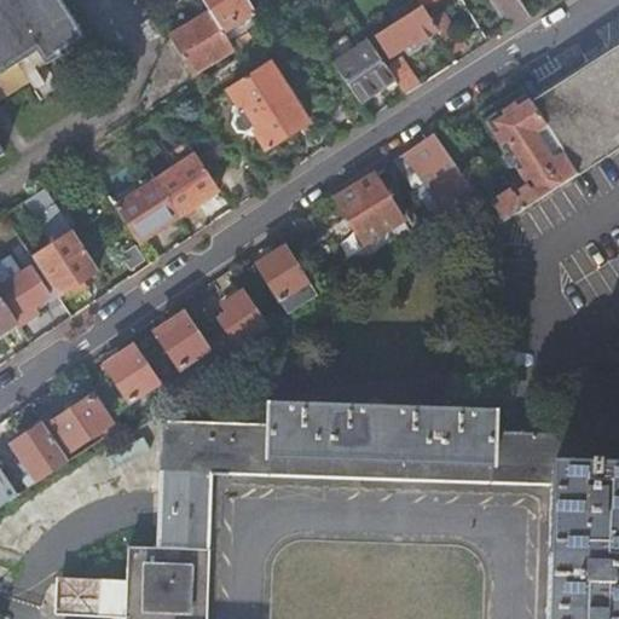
[(0,0),(0,76),(7,73),(38,53),(46,67),(86,41),(58,0),(0,0)]
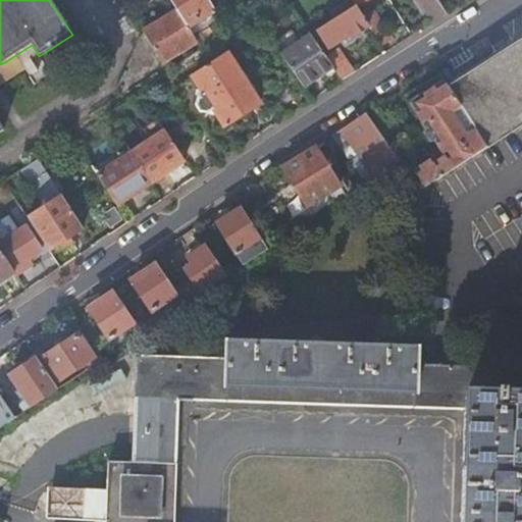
[(188,28),(214,11),(206,0),(169,0),(177,11),(188,28)]
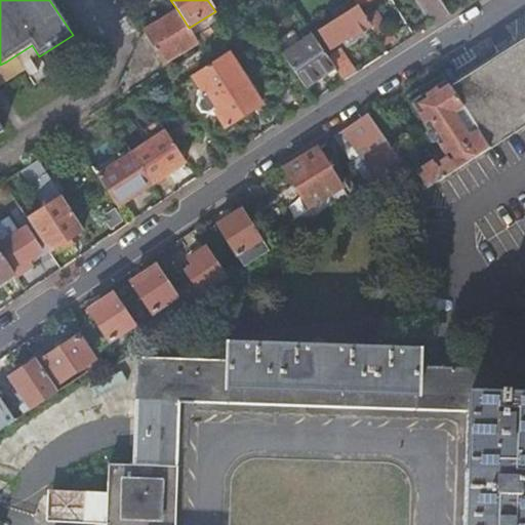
[(420,0),(436,23),(450,13),(440,0),(420,0)]
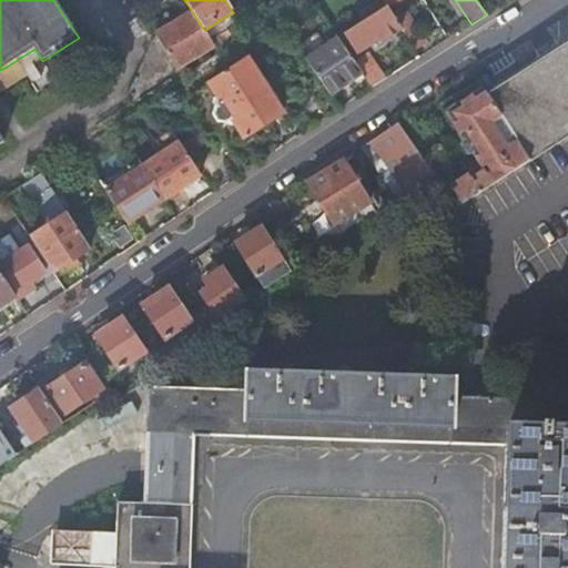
[(383,41),(402,29),(394,17),(387,7),(346,32),(358,52),(373,43),(378,51),(382,49),(386,46),(383,41)]
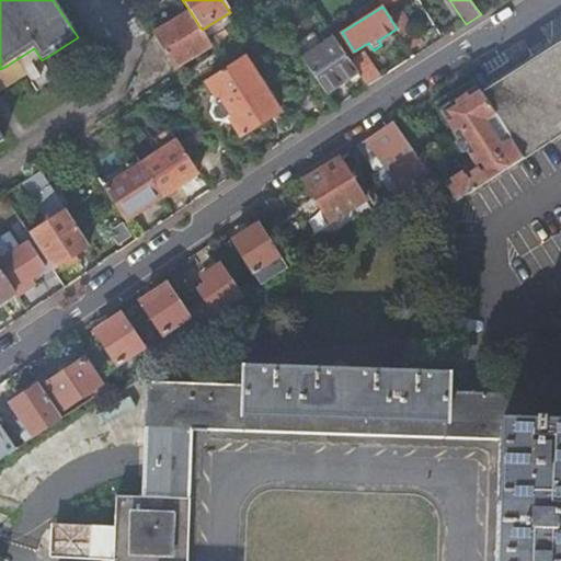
[(397,29),(410,49),(422,41),(400,9),(389,16),(397,29)]
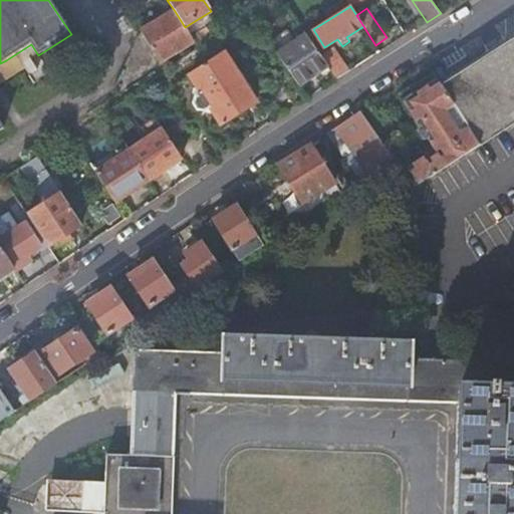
[(157,21),(140,32),(159,63),(194,41),(185,27),(175,11),(157,21)]
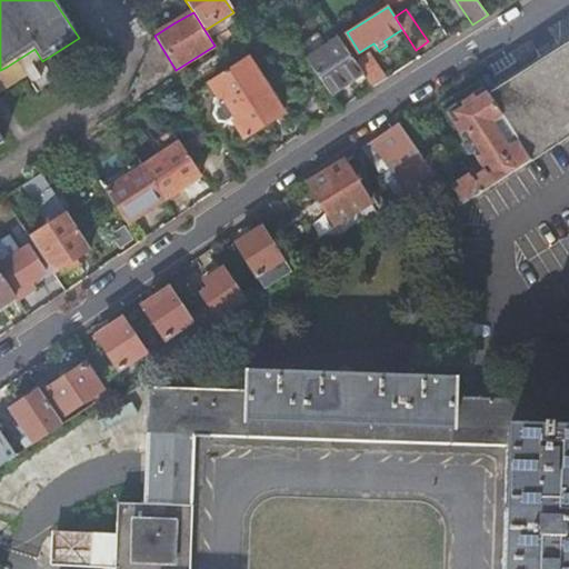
[(568,38),(568,15),(549,28),(559,45),(568,38)]
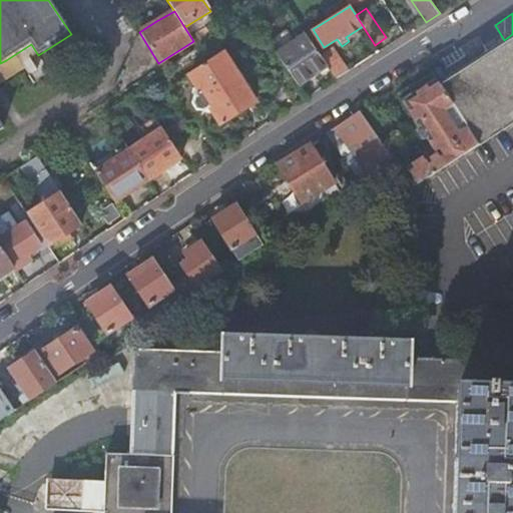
[(315,75),(328,65),(322,55),(307,34),(277,54),(299,85),(315,75)]
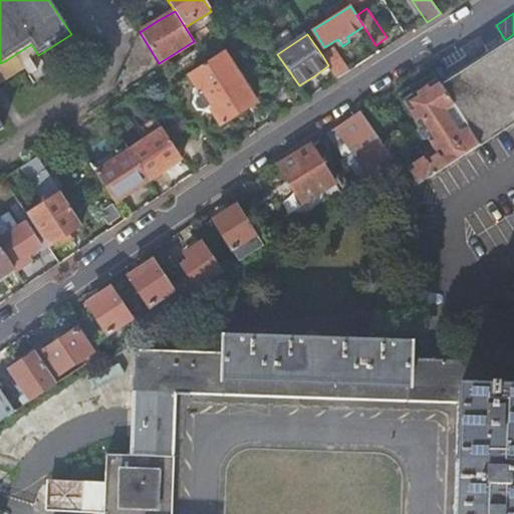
[(513,37),(441,85),(481,147),(513,124),(513,37)]
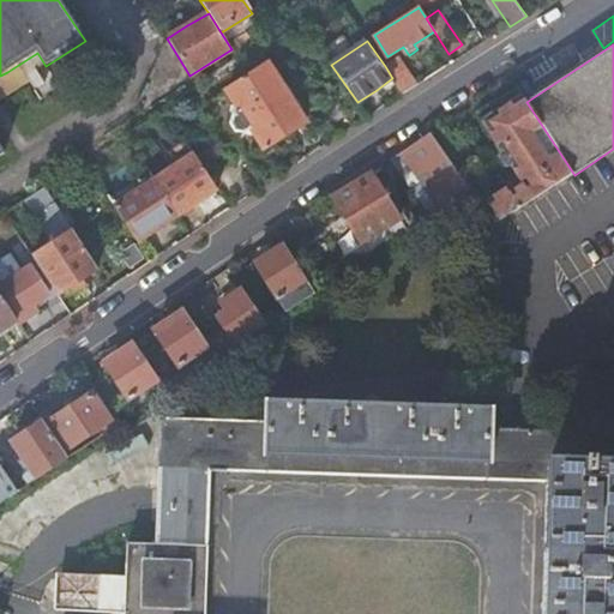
[(404,95),(417,86),(397,58),(385,66),(392,78),(404,95)]
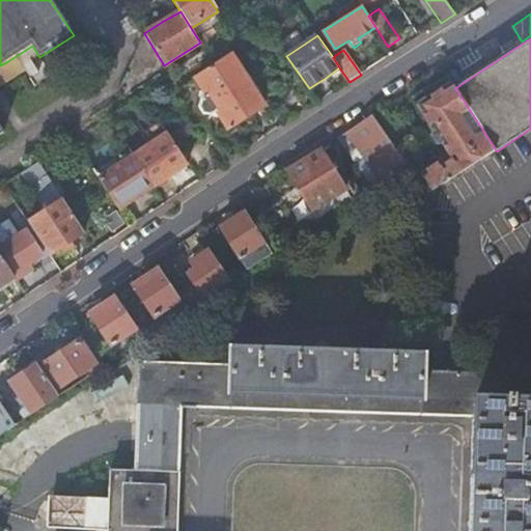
[(263,106),(231,55),(197,77),(207,94),(202,98),(199,105),(201,109),(204,113),(213,115),(218,111),(228,129),(263,106)]
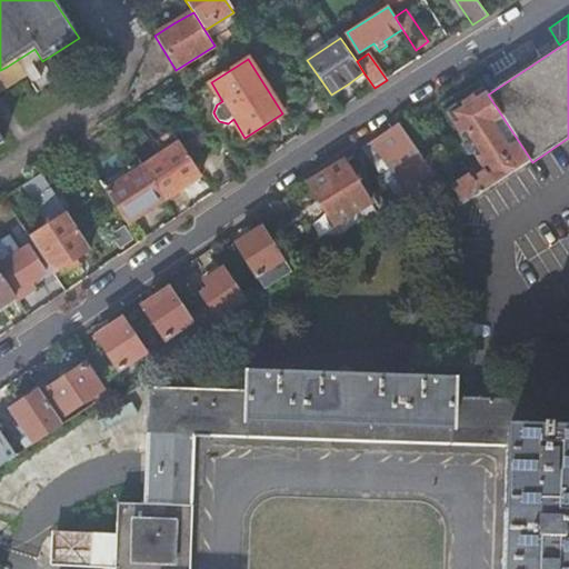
[(0,70),(0,92),(17,82),(7,67),(0,70)]
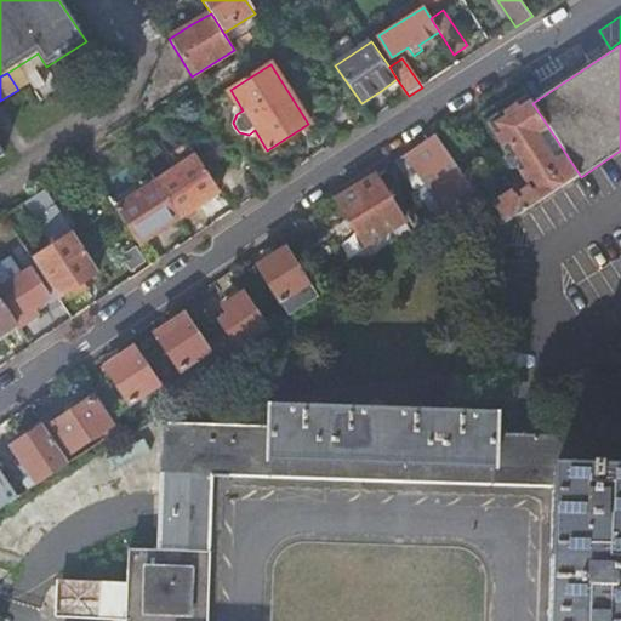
[(463,174),(477,193),(501,227),(581,177),(533,103),(527,93),(507,106),(488,118),(534,188),(511,204),(482,161),(463,174)]
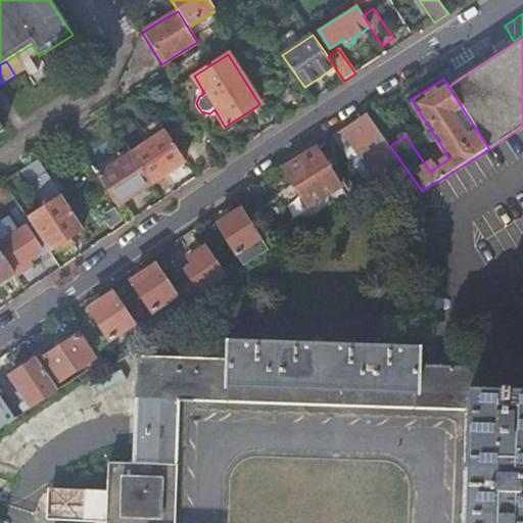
[(350,162),(367,185),(401,162),(390,146),(368,114),(341,131),(360,156),(350,162)]
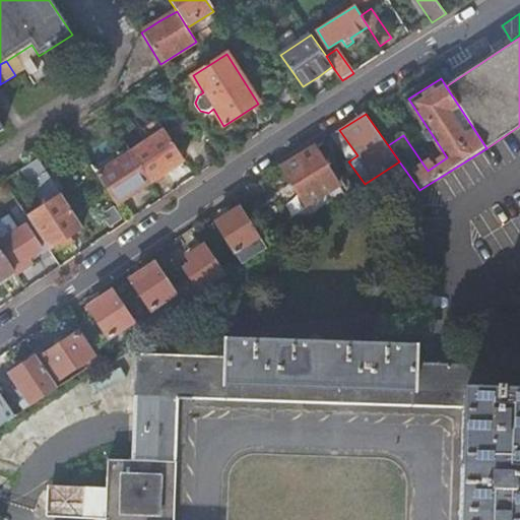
[(167,172),(185,159),(166,130),(131,152),(150,183),(167,172)]
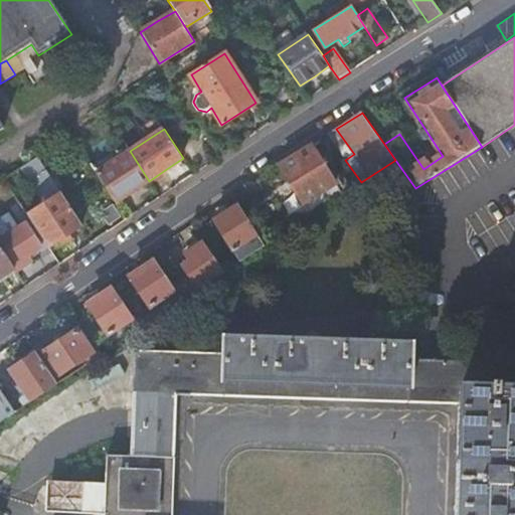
[(333,132),(327,135),(345,160),(354,154),(336,129),(333,132)]
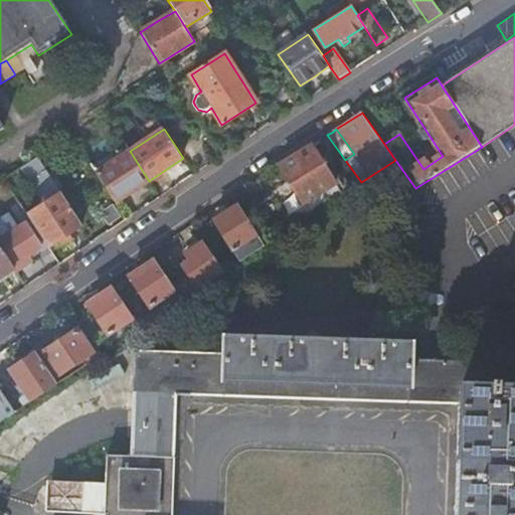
[(282,165),(280,166),(305,203),(323,192),(337,182),(312,145),(308,148),(282,165)]
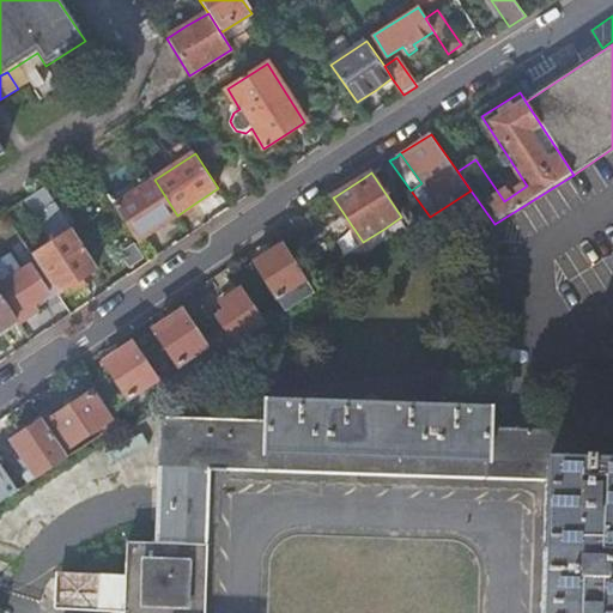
[(158,229),(177,216),(155,180),(114,207),(138,243),(158,229)]
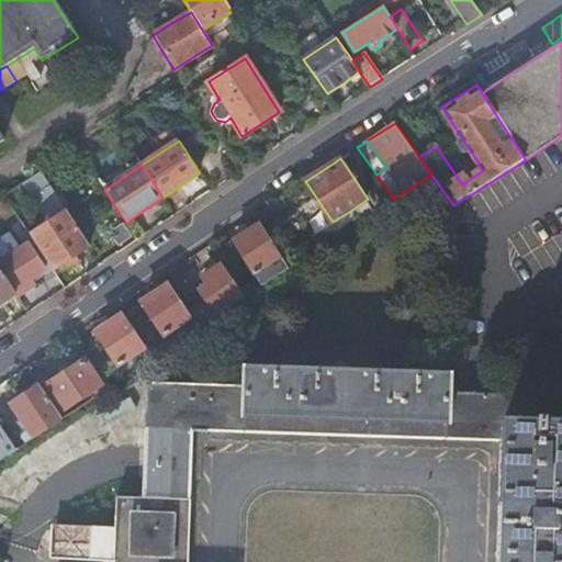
[(57,197),(41,170),(29,178),(45,204),(57,197)]
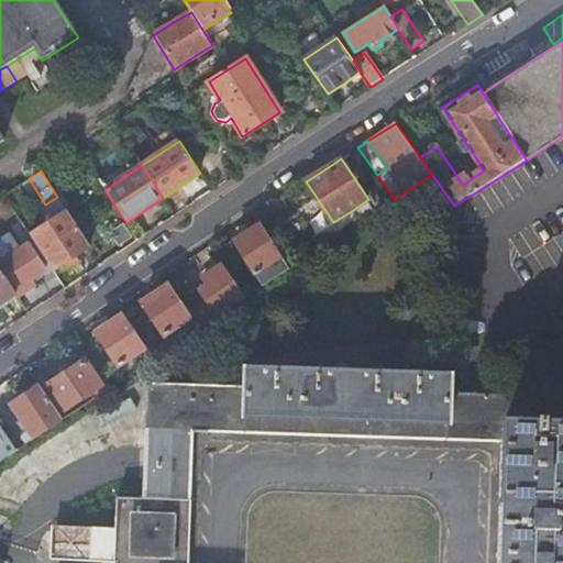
[(318,232),(326,245),(361,222),(353,210),(333,222),(318,232)]
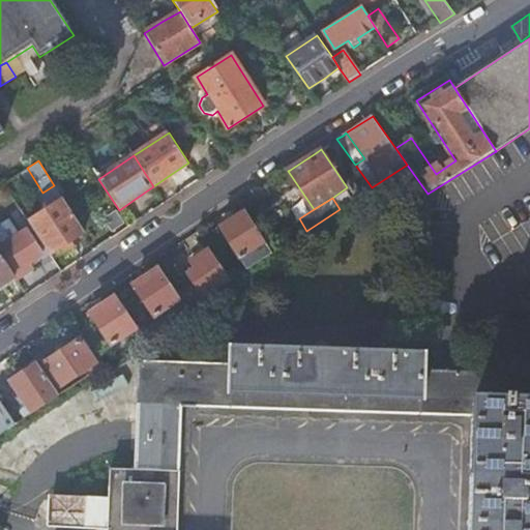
[(66,244),(85,233),(63,200),(29,223),(50,256),(66,244)]
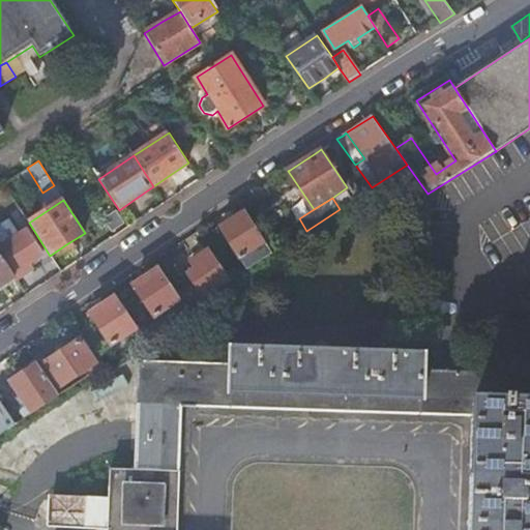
[(221,229),(247,270),(272,254),(246,212),(234,221),(221,229)]
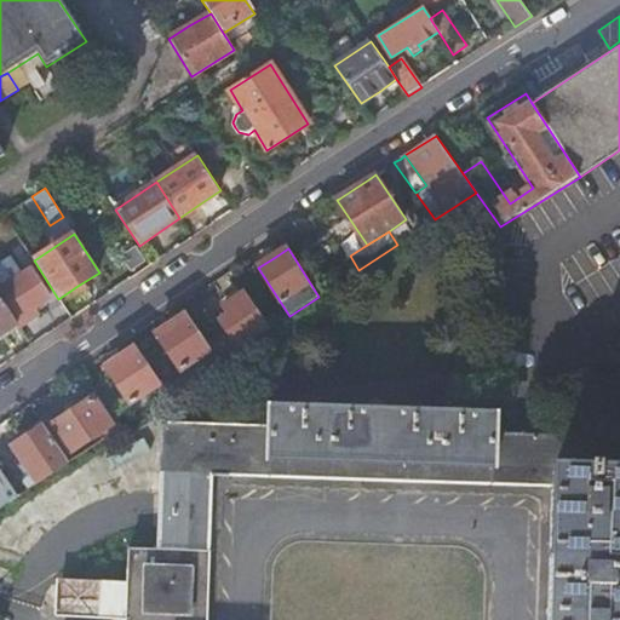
[(0,298),(16,325),(18,328),(42,313),(39,306),(44,303),(50,299),(23,259),(10,268),(0,274),(0,298)]
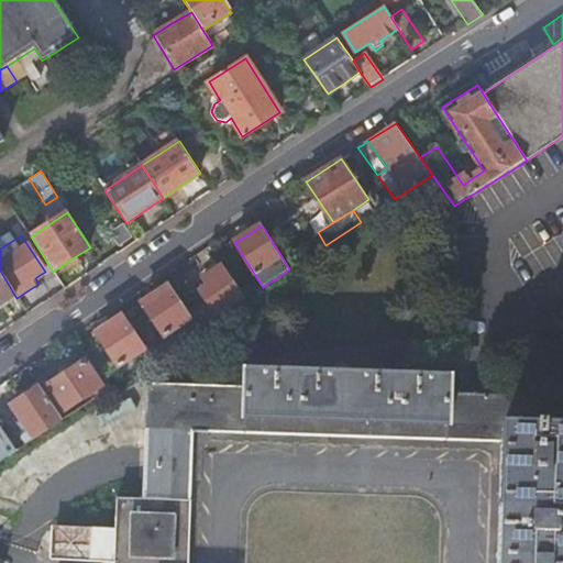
[(200,290),(219,317),(246,298),(223,266),(213,273),(203,278),(208,286),(200,290)]
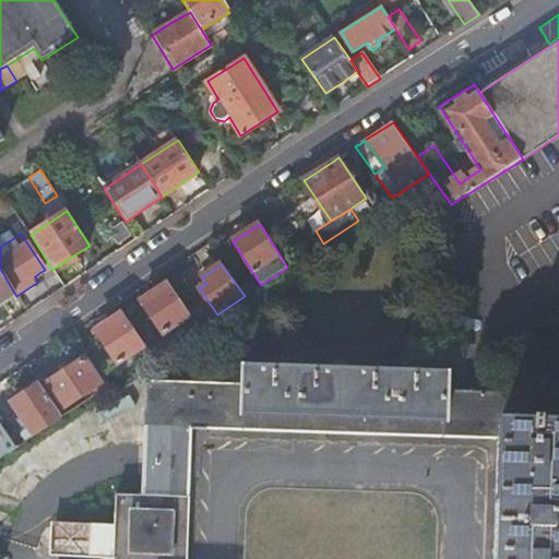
[(0,301),(14,293),(0,269),(0,301)]
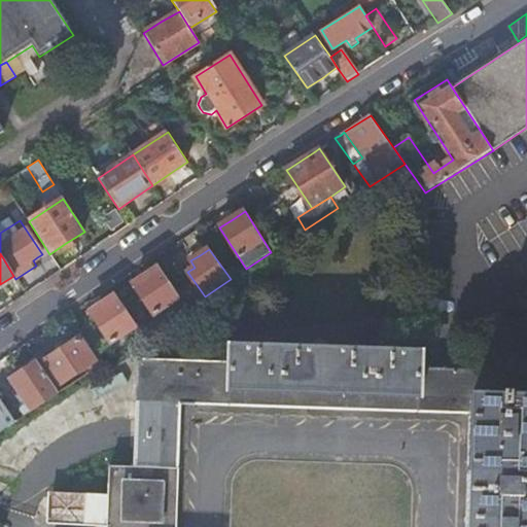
[(180,296),(160,268),(147,276),(134,285),(153,314),(180,296)]
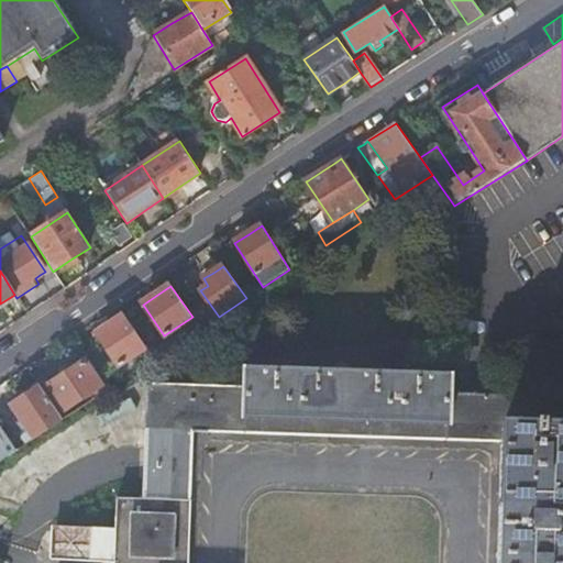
[(146,349),(125,317),(111,327),(97,335),(120,366),(146,349)]
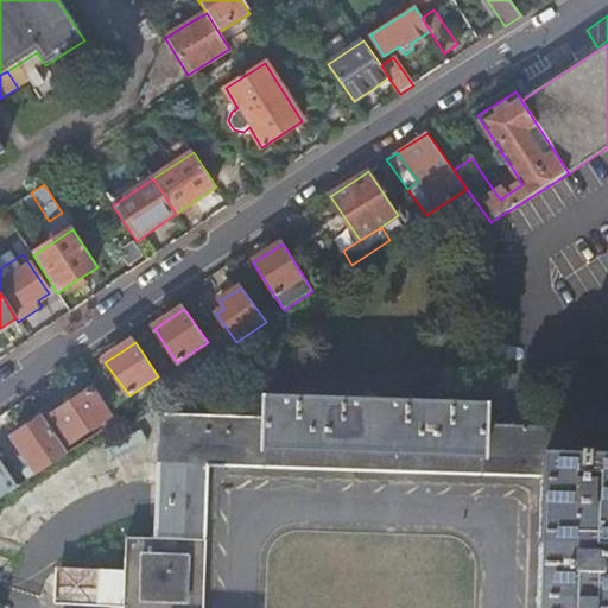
[(43,418),(46,423),(51,420),(68,445),(101,424),(111,417),(93,391),(75,403),(69,406),(56,415),(51,406),(45,410),(39,413),(43,418)]
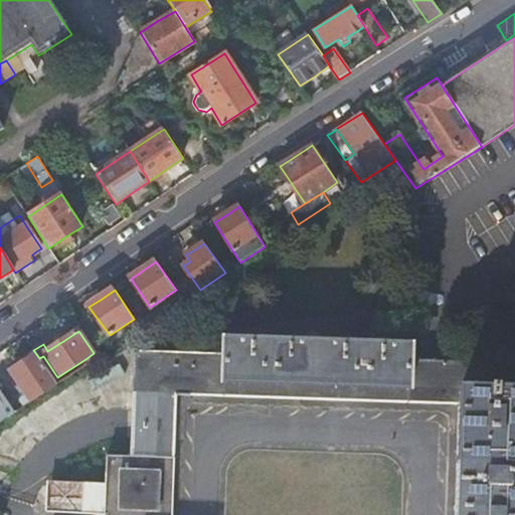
[(55,339),(58,344),(63,341),(59,336),(55,339)]
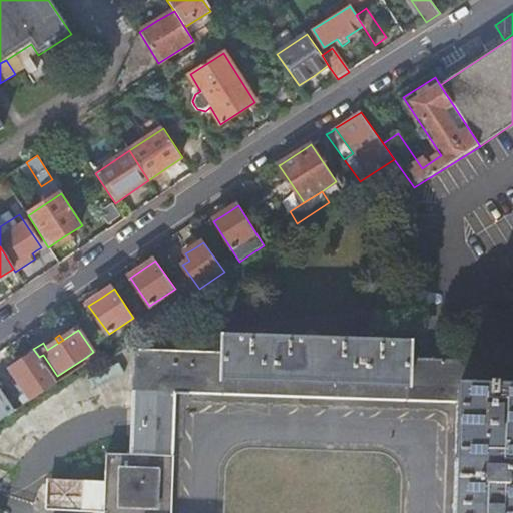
[(454,512),(512,512),(512,386),(499,386),(499,380),(491,380),(490,386),(483,385),(484,362),(452,361),(411,360),(411,344),(225,337),(224,353),(136,350),(131,456),(121,456),(120,476),(119,501),(119,510),(160,511),(165,380),(459,391),(458,405),(454,512)]
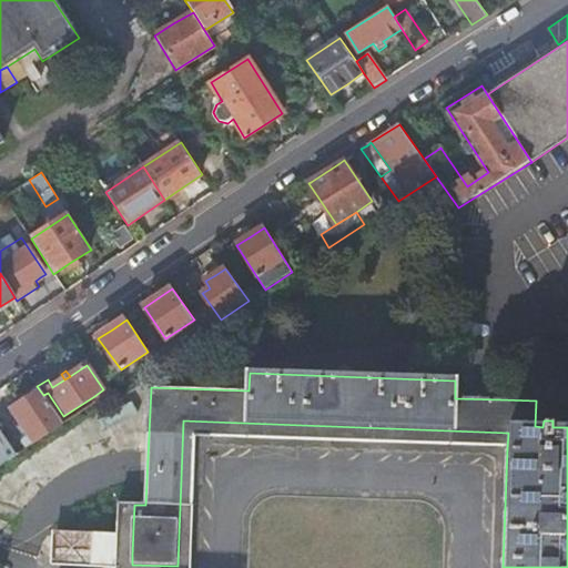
[(94,396),(99,401),(110,394),(105,388),(103,389),(94,396)]
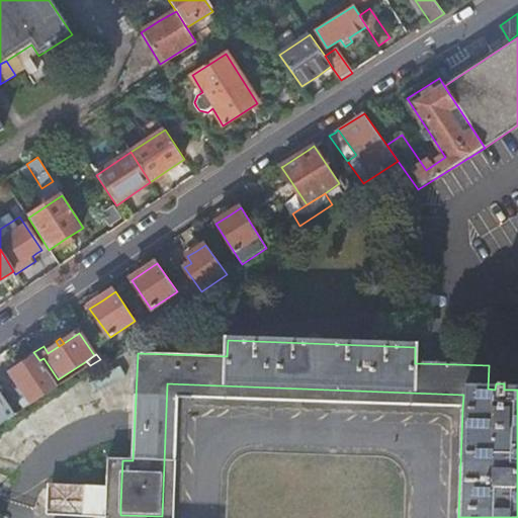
[(12,373),(33,404),(58,386),(39,360),(36,356),(24,365),(12,373)]
